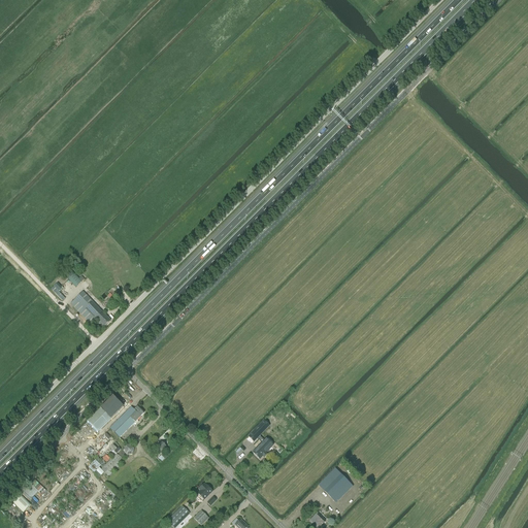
[(65,276),(75,288),(81,282),(71,271),(65,276)]
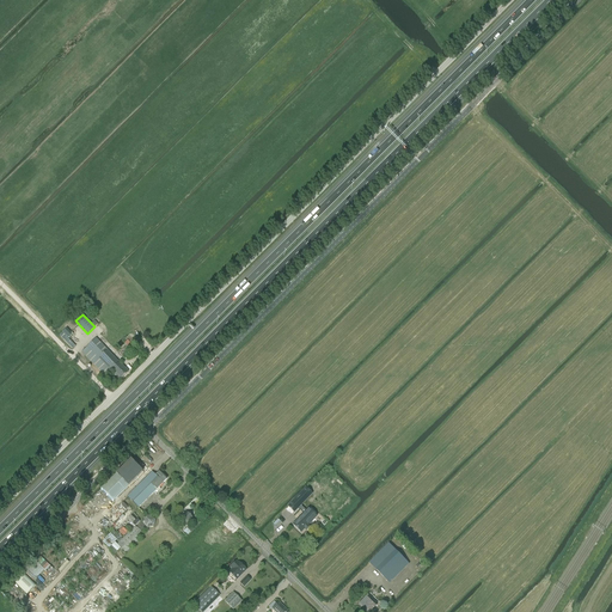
[(120,362),(108,352),(96,338),(81,352),(104,375),(105,374),(108,377),(111,373),(112,373),(120,381),(129,372),(120,362)]
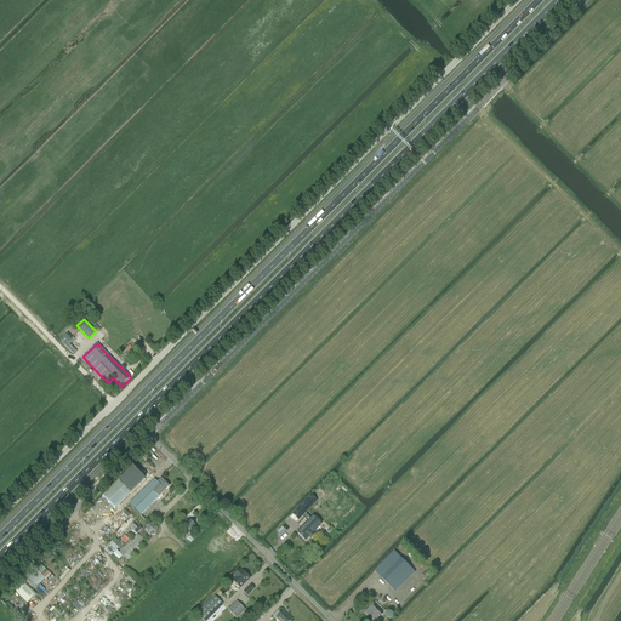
[(141,516),(160,495),(169,486),(161,479),(158,482),(154,479),(138,495),(129,503),(141,516)]
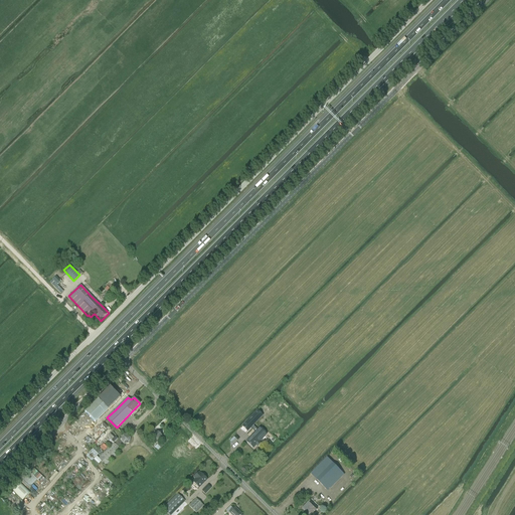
[(95,422),(107,410),(108,409),(98,399),(84,412),(95,422)]
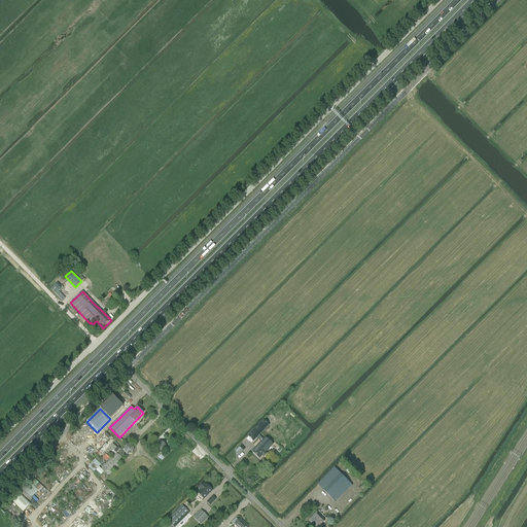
[(253,442),(269,425),(264,421),(248,436),(253,442)]
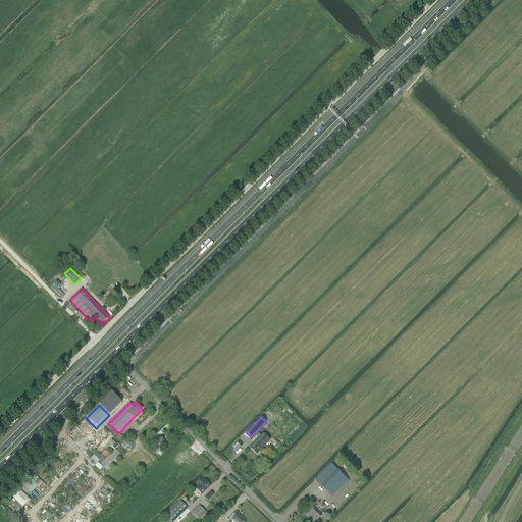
[(279,431),(283,435),(289,429),(277,418),(271,423),(272,424),(271,424),(270,422),(262,430),(272,439),(279,431)]
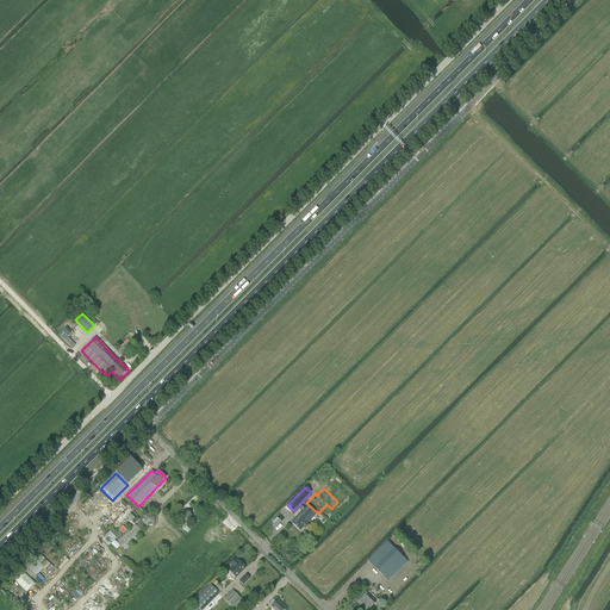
[(309,526),(306,524),(316,515),(307,506),(292,523),(300,531),(304,528),(305,529),(309,526)]
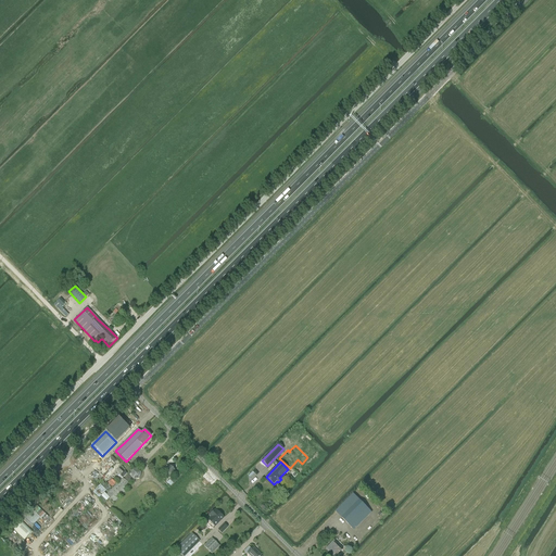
[(163,471),(162,472),(160,470),(155,474),(160,478),(163,475),(163,476),(165,474),(168,478),(175,471),(169,465),(163,471)]
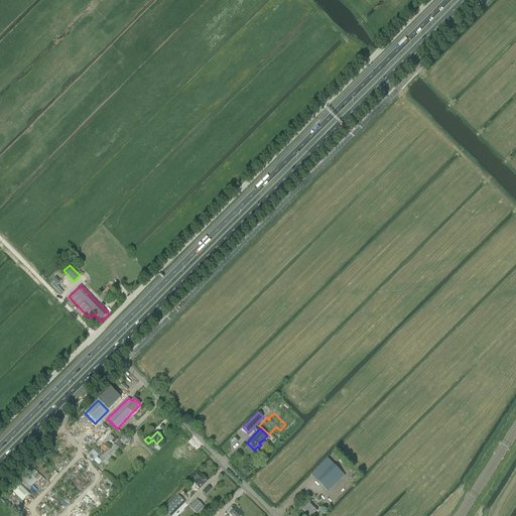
[(131,439),(127,435),(122,435),(120,440),(120,441),(121,442),(124,445),(129,444),(131,439)]
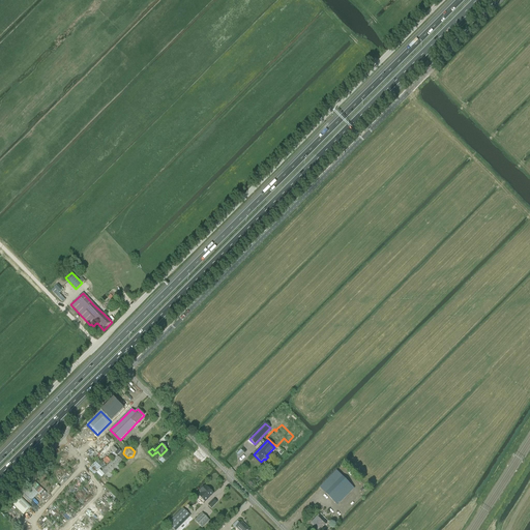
[(100,471),(109,479),(124,463),(123,462),(128,458),(127,458),(124,454),(123,453),(123,452),(119,458),(117,455),(100,471)]
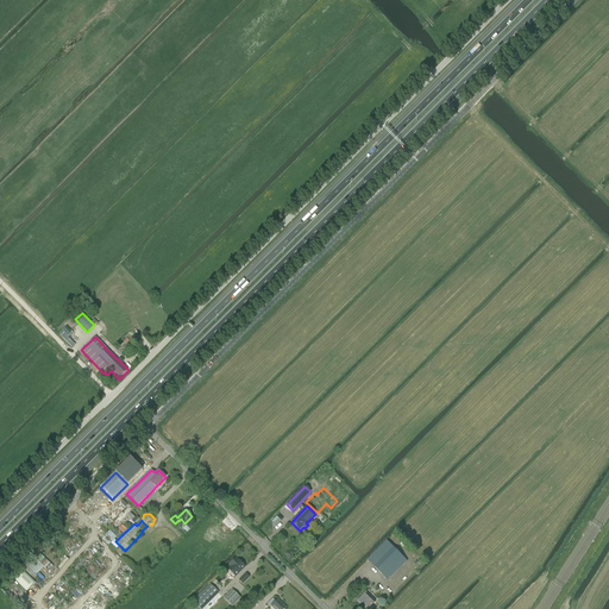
[(187,533),(189,529),(190,529),(193,526),(189,522),(186,526),(182,529),(187,533)]
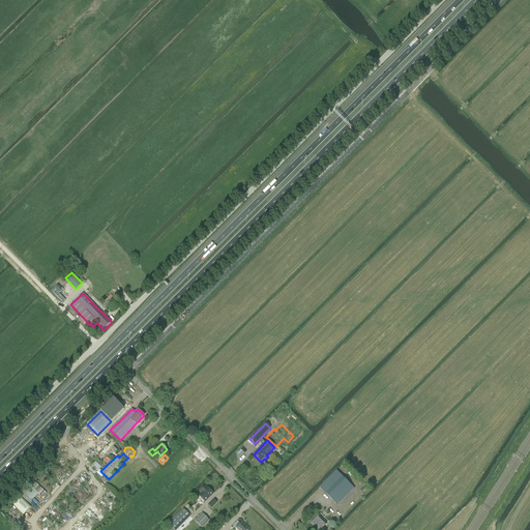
[(101,469),(95,463),(89,470),(94,476),(101,469)]
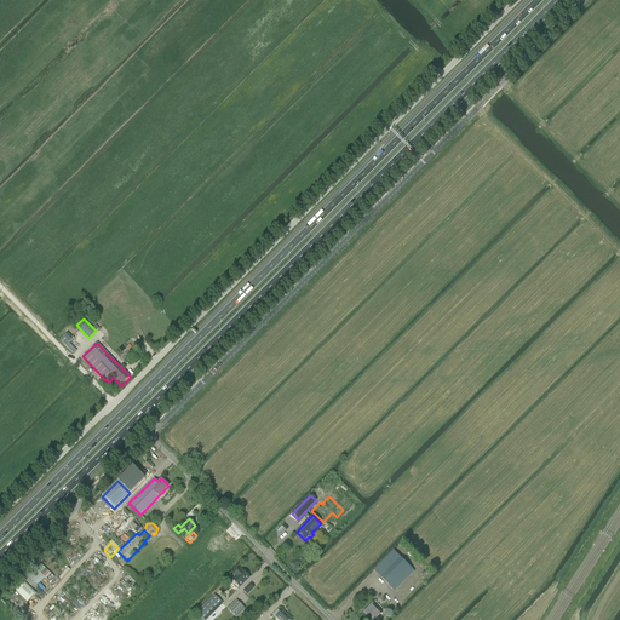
[(401,557),(382,578),(395,591),(414,572),(401,557)]
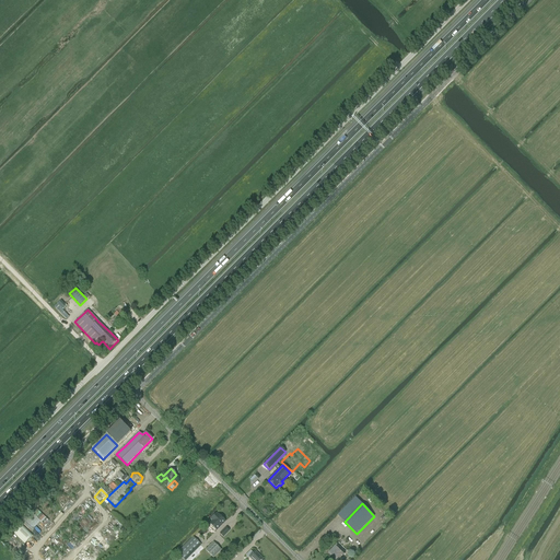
[(217,531),(225,522),(219,515),(209,524),(217,531)]
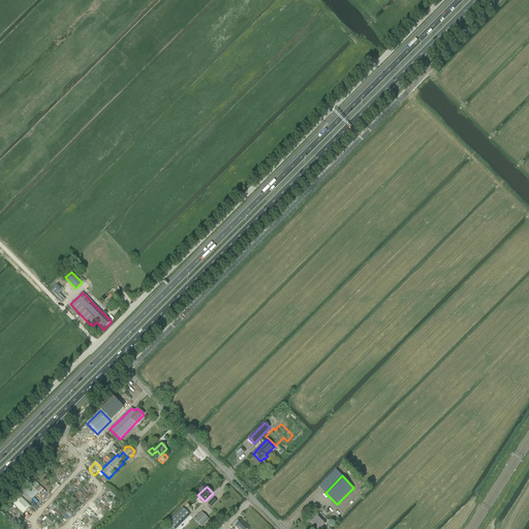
[(217,502),(213,498),(208,504),(211,507),(217,502)]
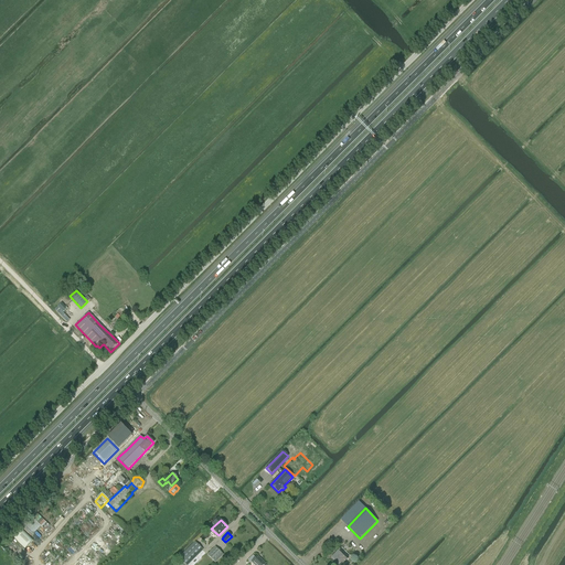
[(194,542),(179,558),(185,564),(188,564),(203,551),(194,542)]
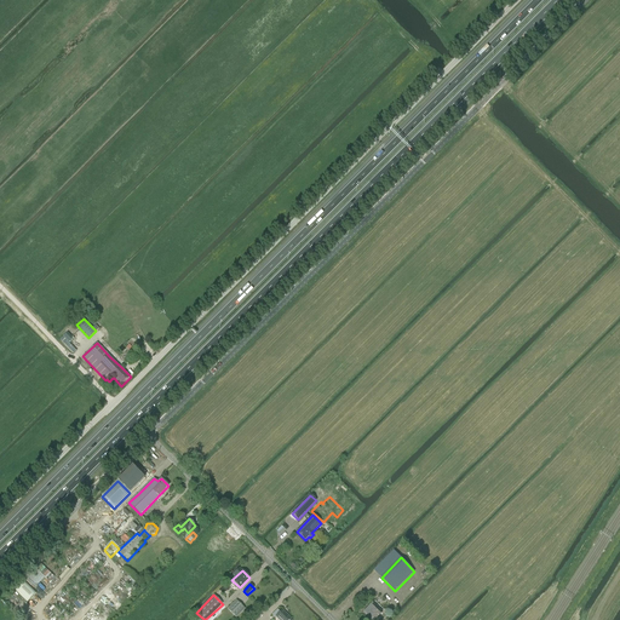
[(236,618),(245,609),(236,601),(228,609),(236,618)]
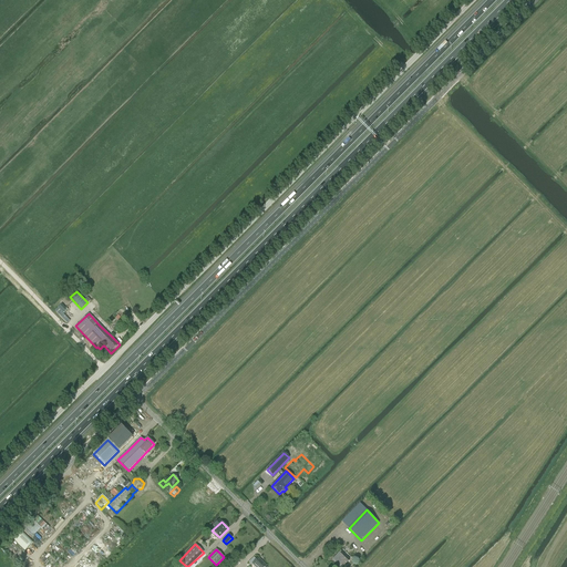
[(341,552),(332,559),(339,566),(342,566),(350,560),(341,552)]
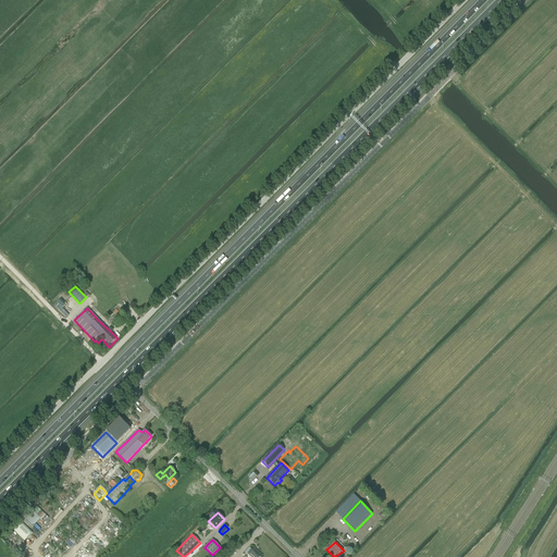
[(254,548),(251,549),(249,547),(245,553),(247,555),(248,555),(250,556),(259,556),(261,556),(254,548)]
